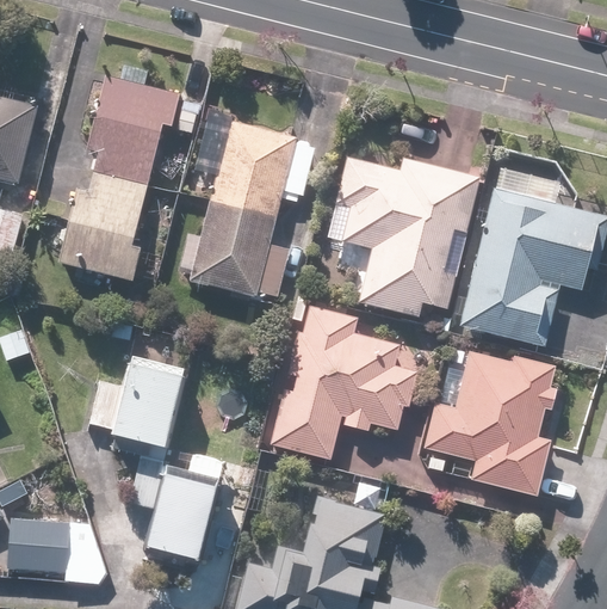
[(103,78),(86,147),(99,151),(91,189),(78,185),(59,263),(153,285),(161,248),(138,243),(165,131),(174,134),(183,97),(103,78)]
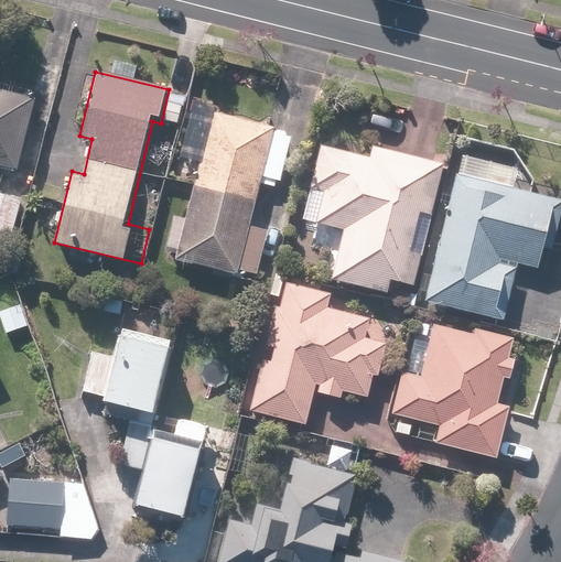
[(0,162),(21,165),(33,94),(0,88),(0,162)]
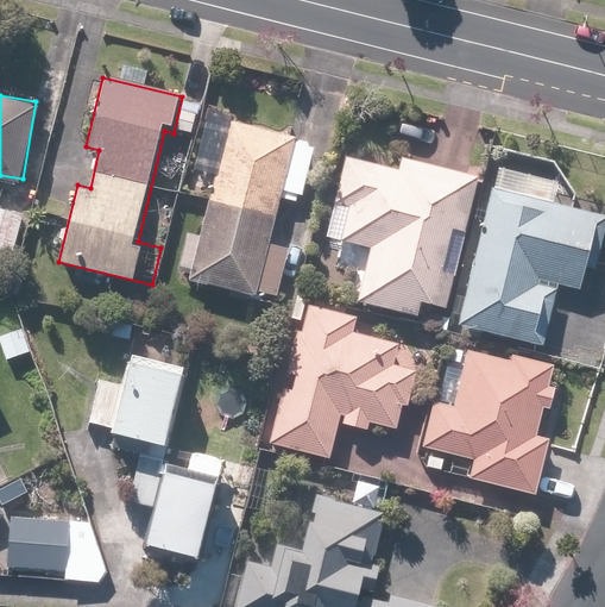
[(313,142),(292,137),(228,123),(203,236),(187,232),(180,266),(196,269),(193,285),(277,302),(289,249),(269,244),(278,201),(298,205),(313,142)]
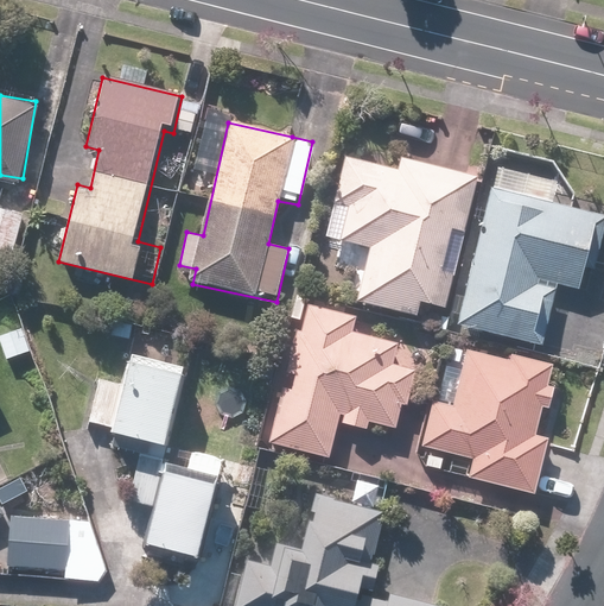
[(424,319),(427,302),(449,305),(476,178),(400,162),(398,168),(339,156),(329,201),(348,206),(342,237),(368,242),(355,304),(424,319)]
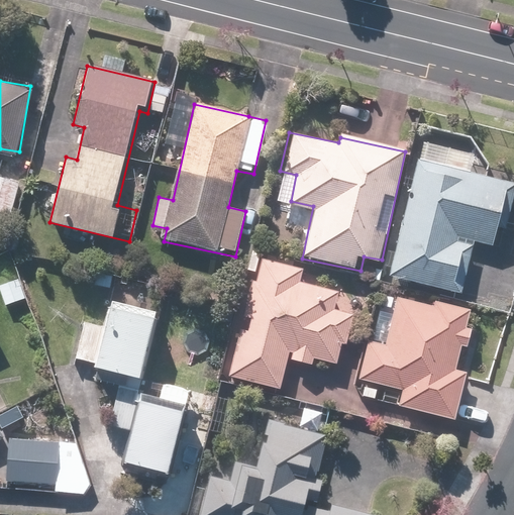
[(390,276),(443,288),(464,292),(476,241),(501,246),(513,188),(513,182),(470,173),(475,151),(420,139),(390,276)]
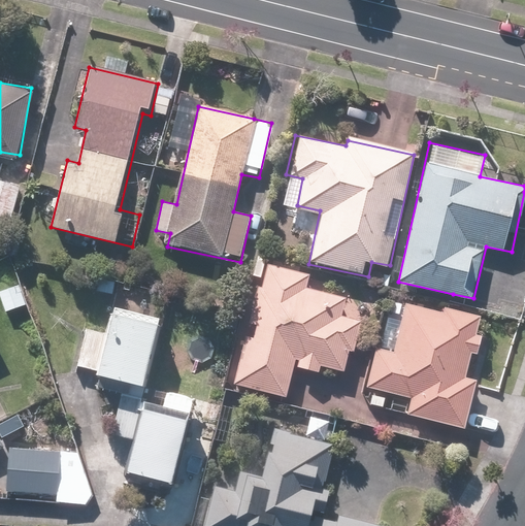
[(23,186),(0,179),(0,217),(14,221),(23,186)]
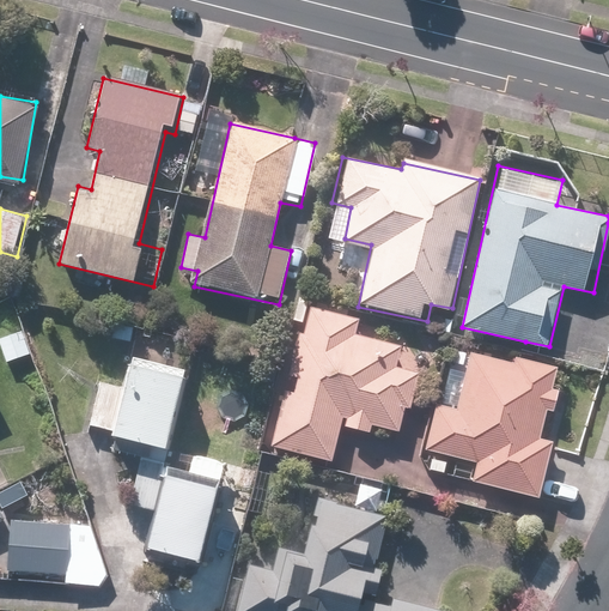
[(334,460),(342,425),(372,433),(373,424),(403,430),(418,369),(400,364),(403,348),(364,338),(369,316),(305,301),(270,445),(334,460)]
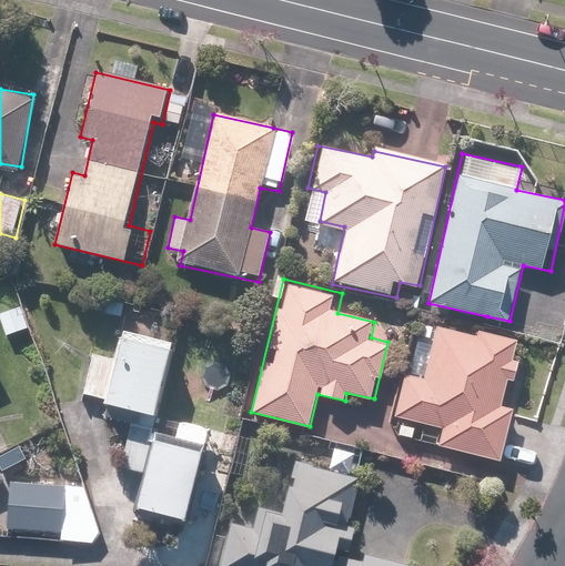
[(515,407),(501,404),(516,342),(437,322),(424,376),(403,371),(393,415),(440,427),(435,447),(502,464),(515,407)]
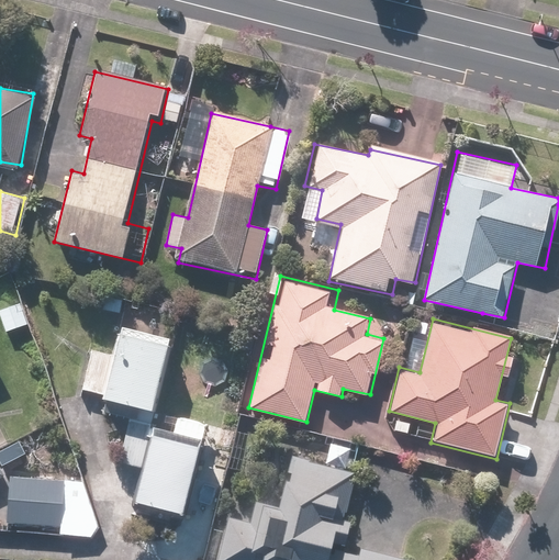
[(177,340),(119,326),(111,354),(88,348),(79,388),(160,409),(177,340)]
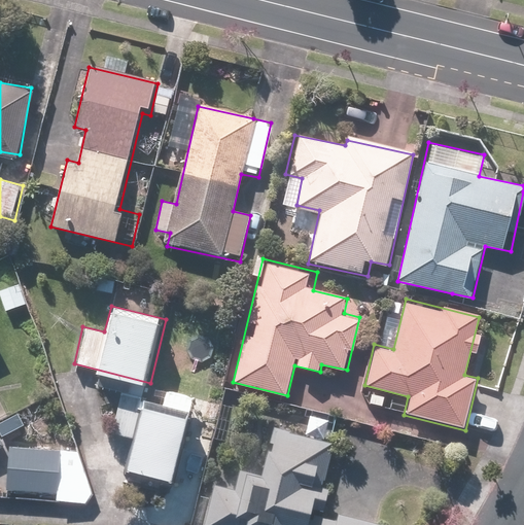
[(149,391),(132,467),(179,478),(196,403),(149,391)]
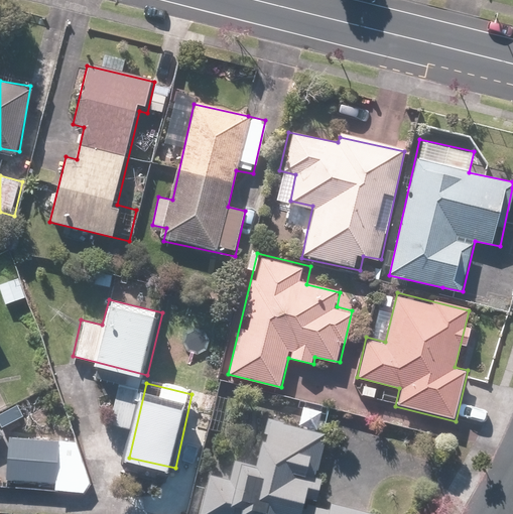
[(212,471),(201,513),(379,513),(380,511),(316,496),(332,432),(271,417),(260,462),(235,456),(231,476),(212,471)]
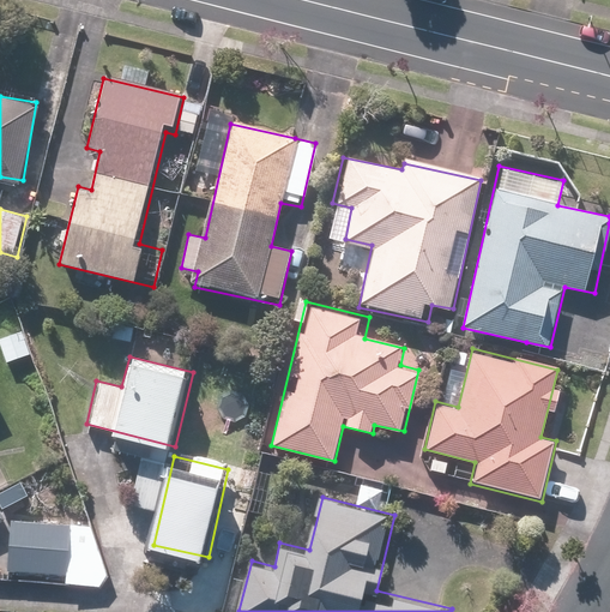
[(92,523),(12,517),(8,571),(67,576),(67,585),(89,586),(92,523)]
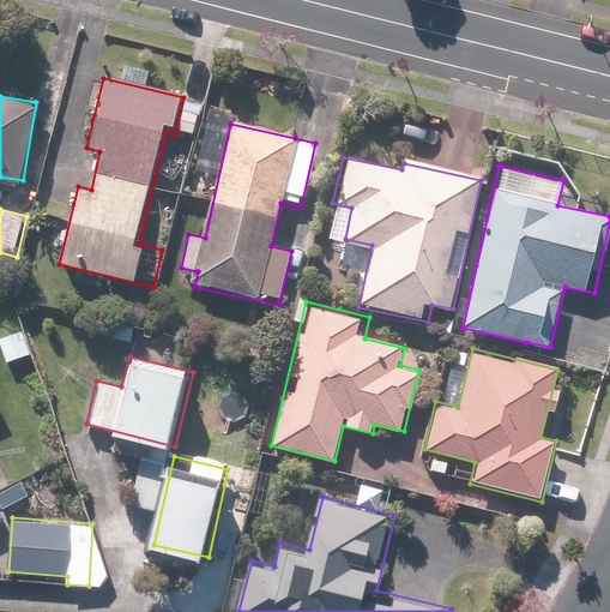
All buildings are outlined.
